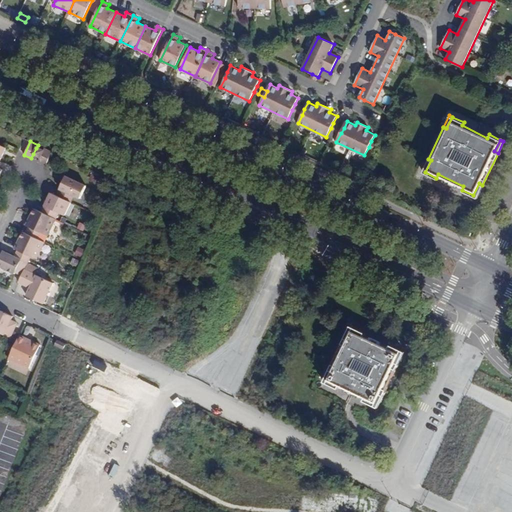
[(36,148),(33,154),(40,157),(43,151),(36,148)]
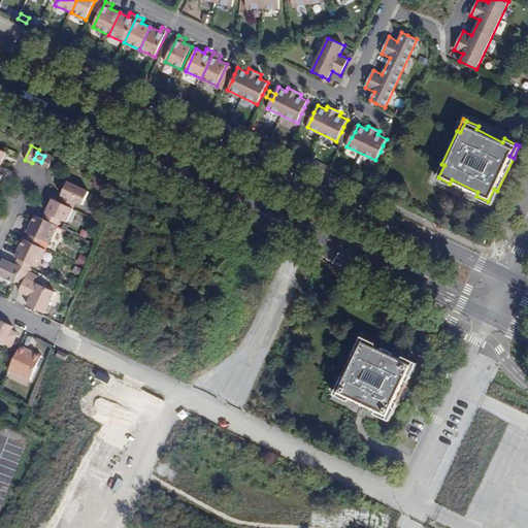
[(39,166),(46,170),(54,157),(45,153),(44,156),(41,162),(39,166)]
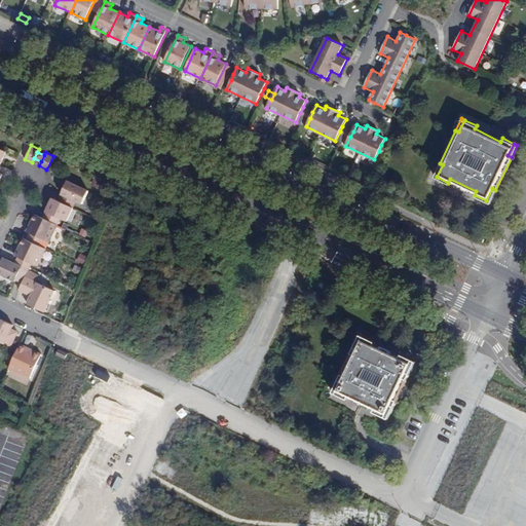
[(443,164),(440,163),(434,175),(437,177),(443,164)]
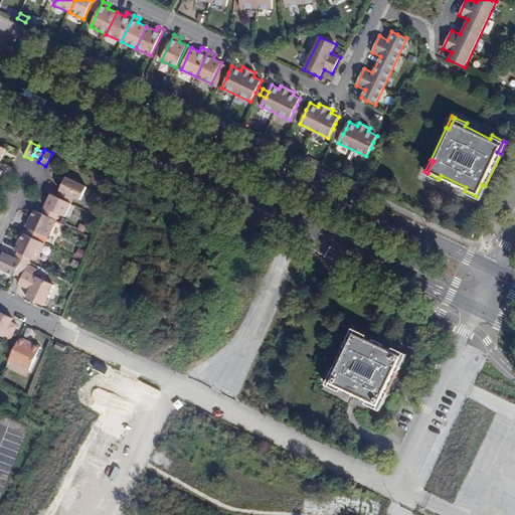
[(98,177),(92,174),(89,181),(95,183),(98,177)]
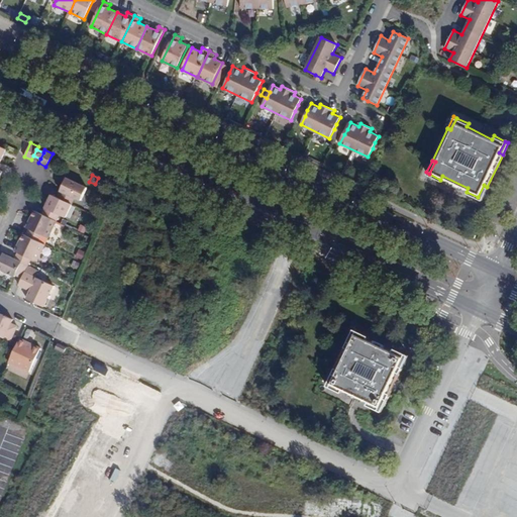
[(67,178),(57,197),(72,204),(75,198),(81,201),(87,188),(67,178)]
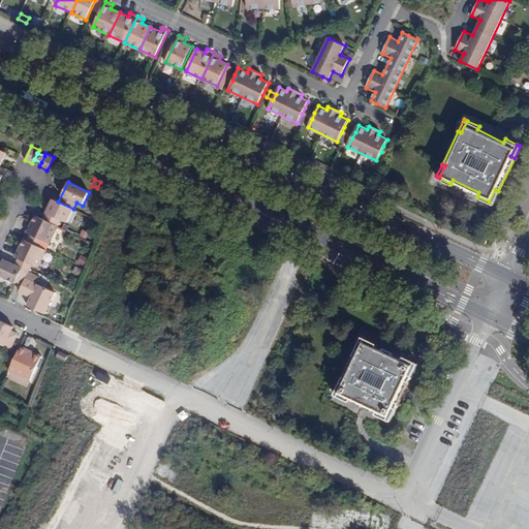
[(498,191),(495,189),(489,201),(492,204),(498,191)]
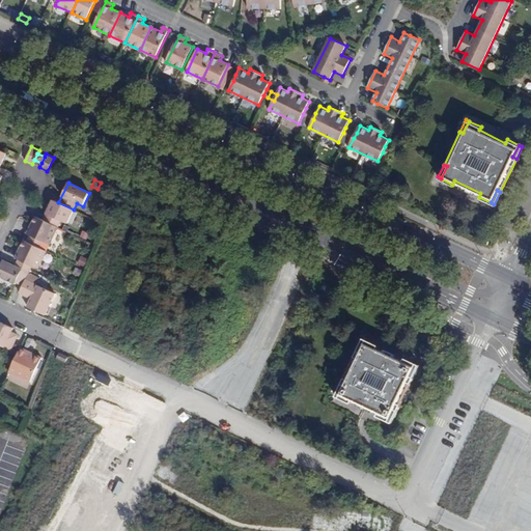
[(52,200),(43,220),(58,227),(61,221),(67,224),(74,211),(74,210),(58,202),(52,200)]
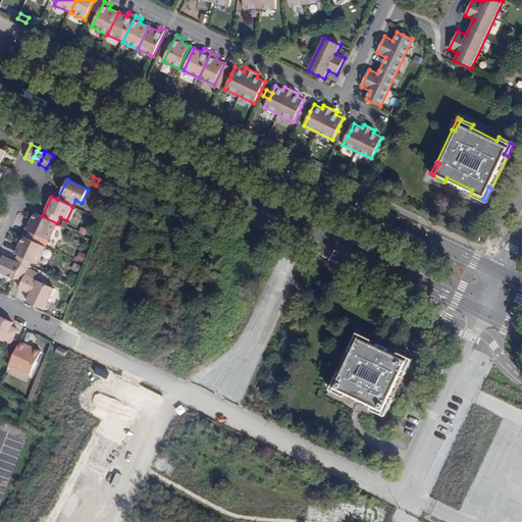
[(42,216),(35,213),(30,222),(29,221),(25,228),(30,231),(27,238),(40,245),(43,239),(49,241),(57,223),(42,216)]
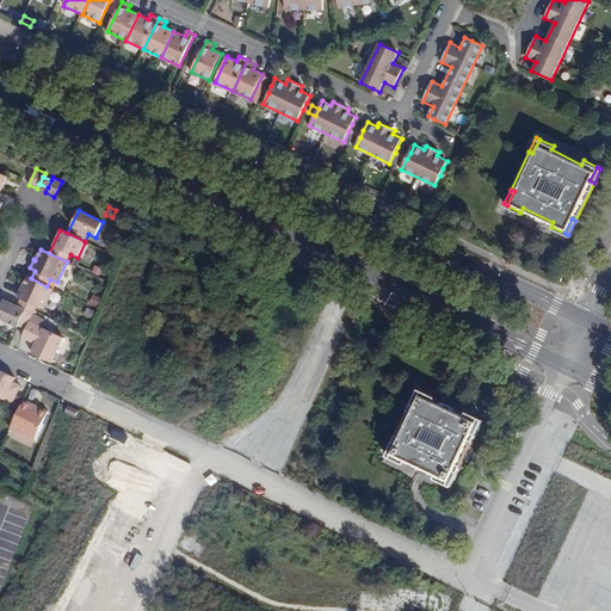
[(103,269),(96,265),(92,272),(99,276),(103,269)]
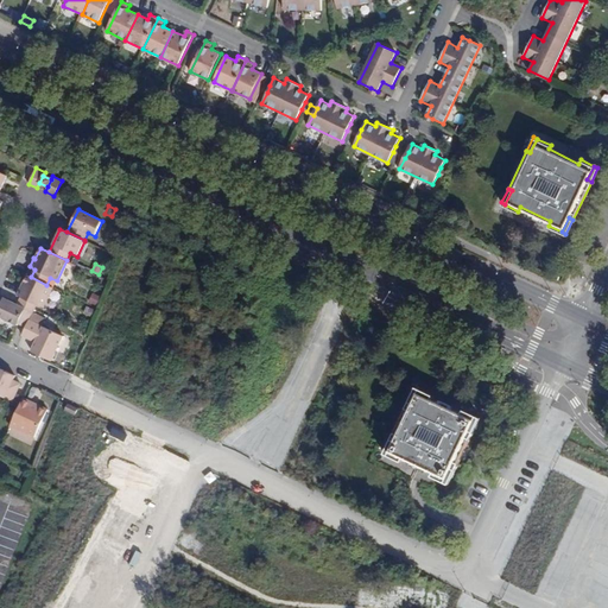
[(21,297),(18,305),(33,312),(37,305),(44,309),(54,289),(54,287),(46,285),(31,277),(27,276),(21,286),(20,285),(16,295),(21,297)]
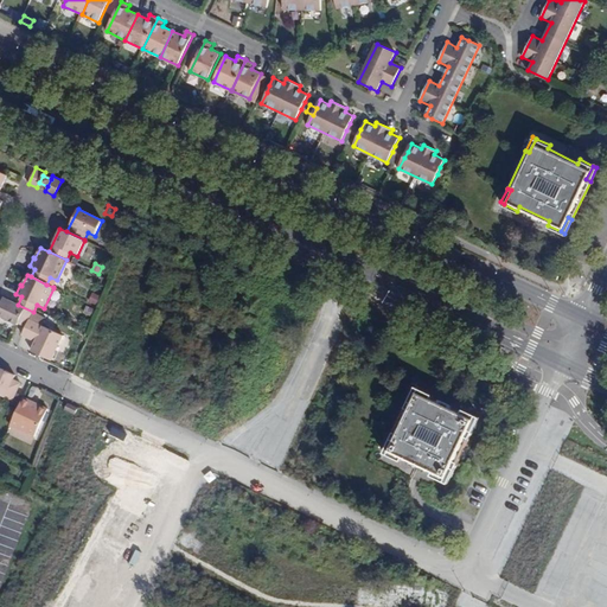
[(101,295),(93,292),(88,301),(96,305),(101,295)]
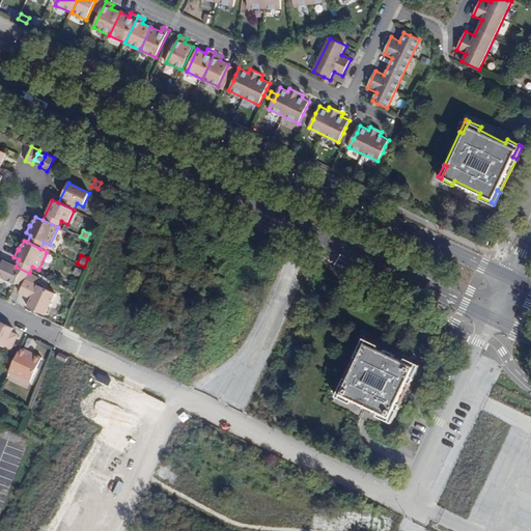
[(16,267),(3,260),(0,267),(0,277),(15,284),(16,284),(22,286),(25,279),(29,273),(16,267)]
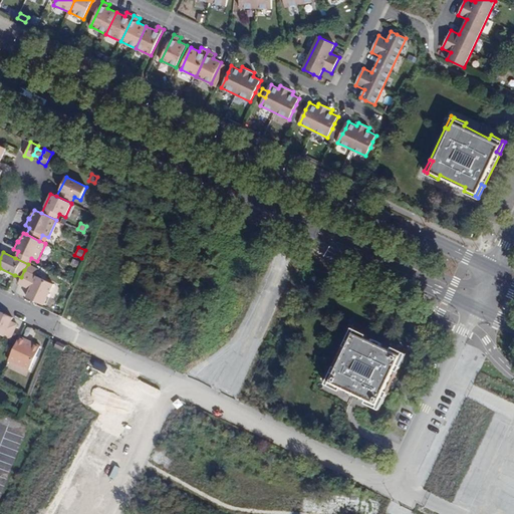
[(79,261),(72,258),(70,265),(76,267),(79,261)]
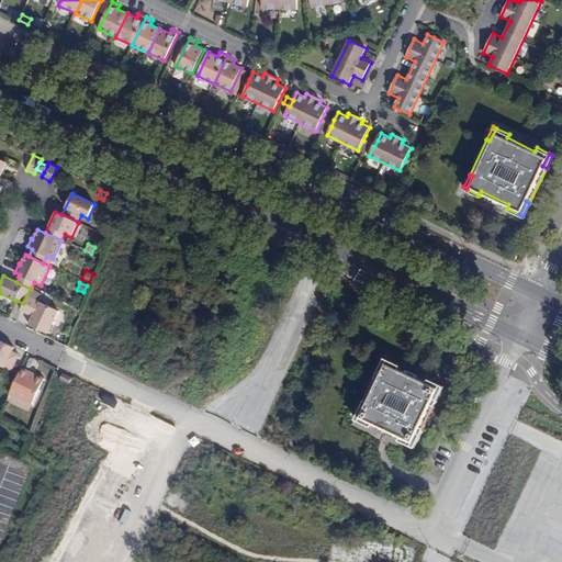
[(59,311),(26,295),(23,303),(20,311),(34,316),(30,325),(48,334),(59,311)]
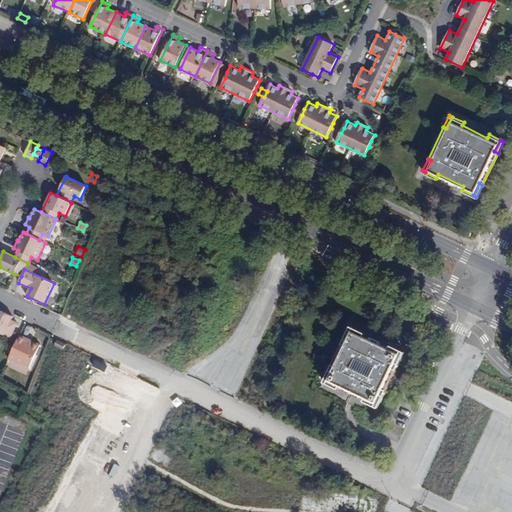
[(12,316),(0,310),(0,332),(10,338),(17,323),(10,320),(12,316)]
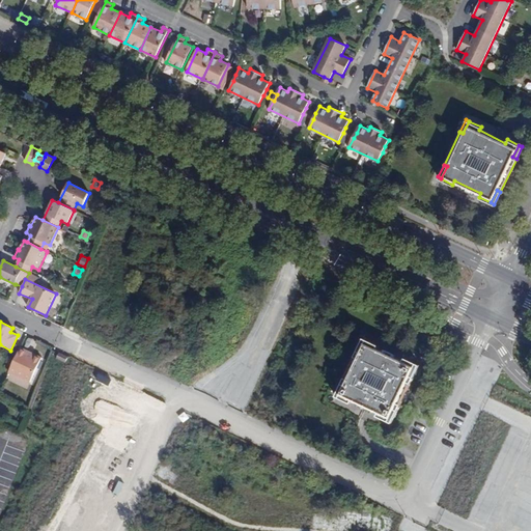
[(370,340),(364,352),(367,354),(372,341),(370,340)]
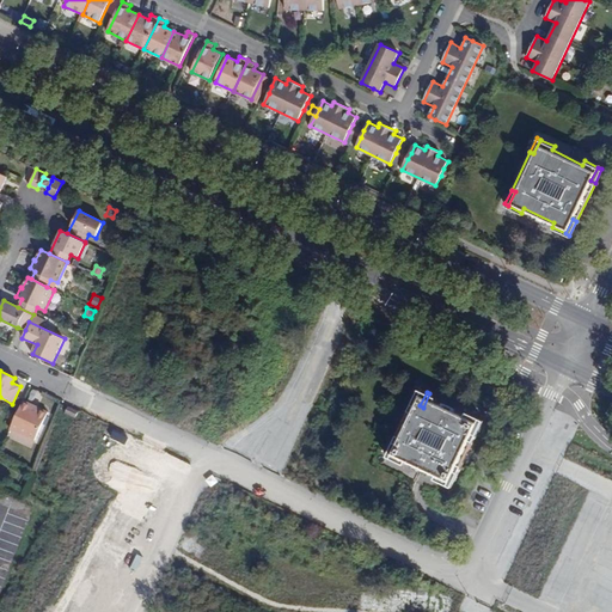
[(423,408),(420,405),(402,445),(404,446),(398,460),(412,467),(414,463),(444,477),(442,482),(456,488),(463,473),(467,476),(485,436),(482,435),(488,421),(475,415),(472,418),(442,404),(444,401),(429,393),(423,408)]
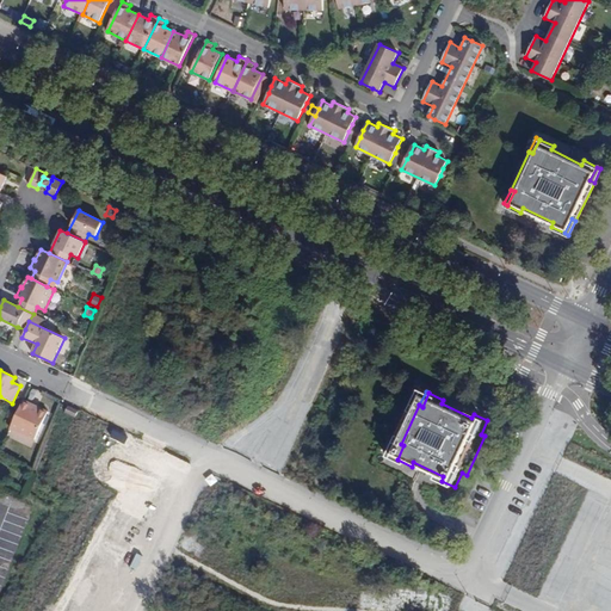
[(31,403),(24,400),(10,429),(35,439),(48,412),(39,408),(38,411),(30,407),(31,403)]
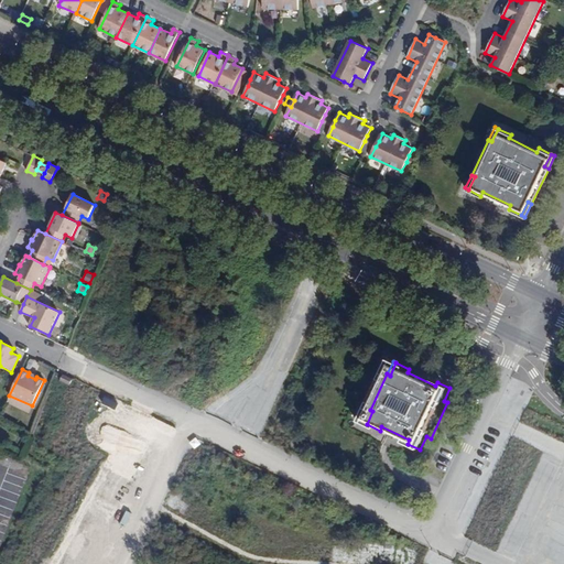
[(64,375),(62,380),(72,384),(74,379),(64,375)]
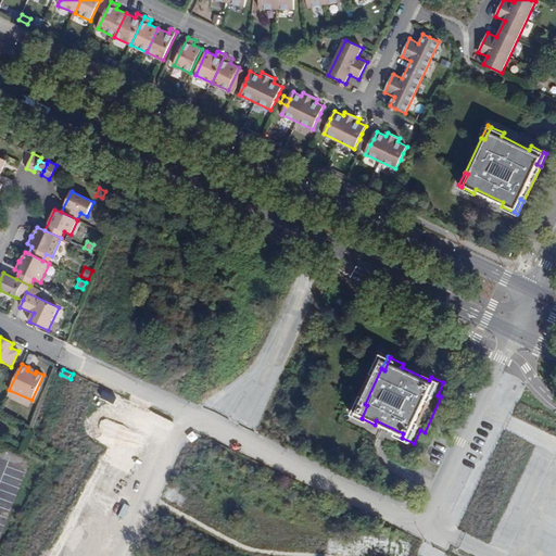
[(446,384),(443,382),(438,395),(441,396),(446,384)]
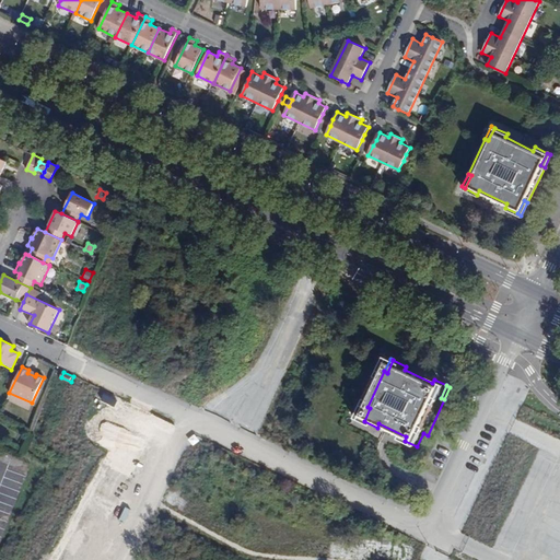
[(361,420),(364,421),(370,408),(368,407),(361,420)]
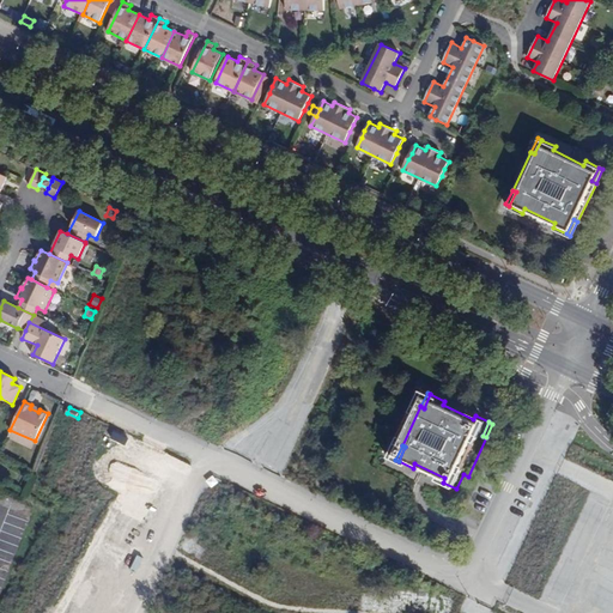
[(468,477),(463,474),(456,489),(461,491),(468,477)]
